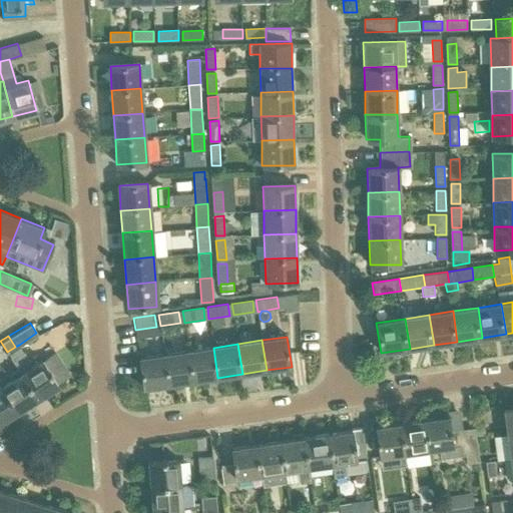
[(7,352),(18,370),(20,372),(36,398),(57,385),(56,384),(69,375),(56,354),(43,362),(40,359),(31,365),(19,345),(15,347),(7,352)]
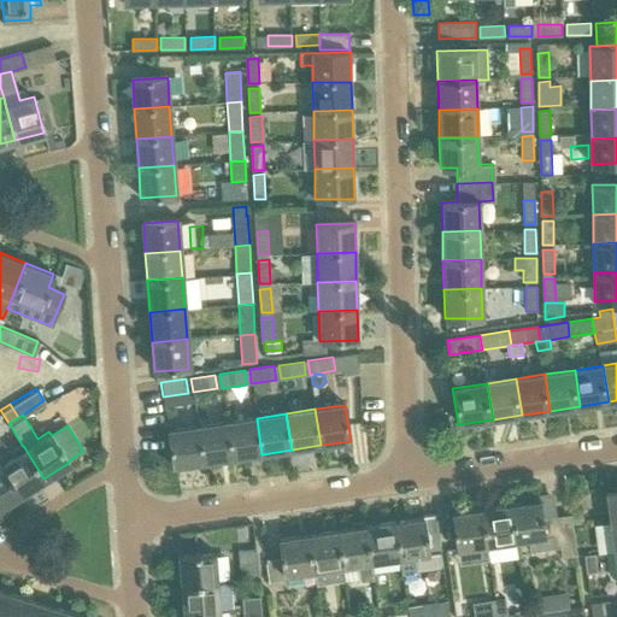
[(262,454),(257,418),(227,423),(233,458),(262,454)]
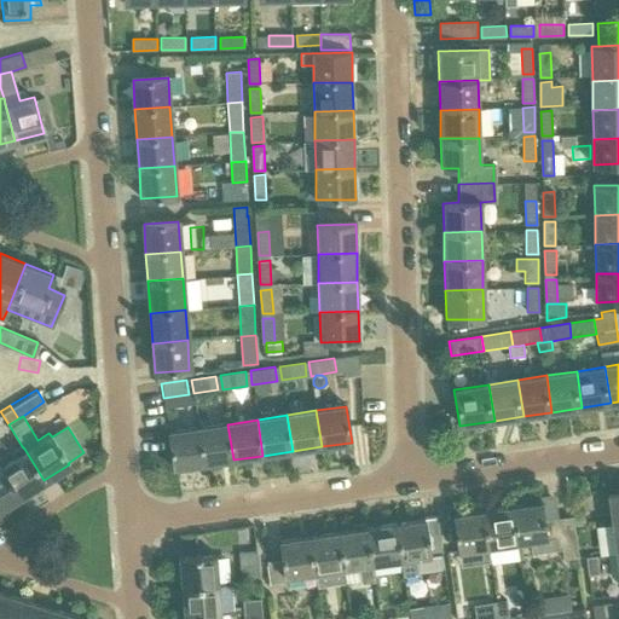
[(227,424),(198,428),(204,464),(233,460),(227,424)]
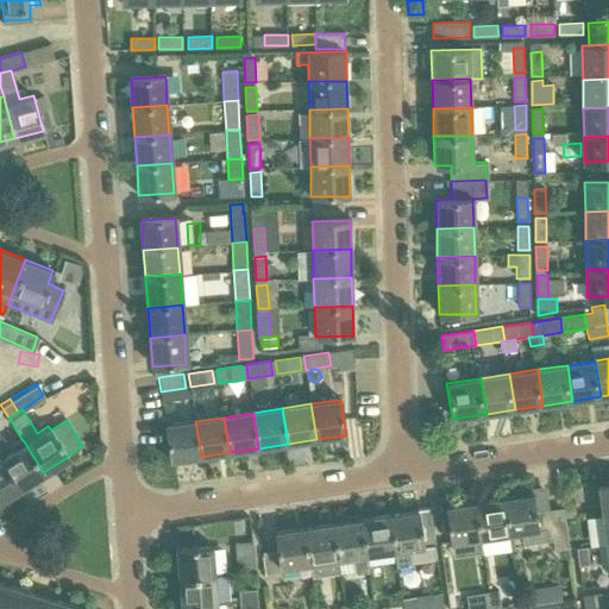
[(201,457),(195,421),(165,426),(171,462),(201,457)]
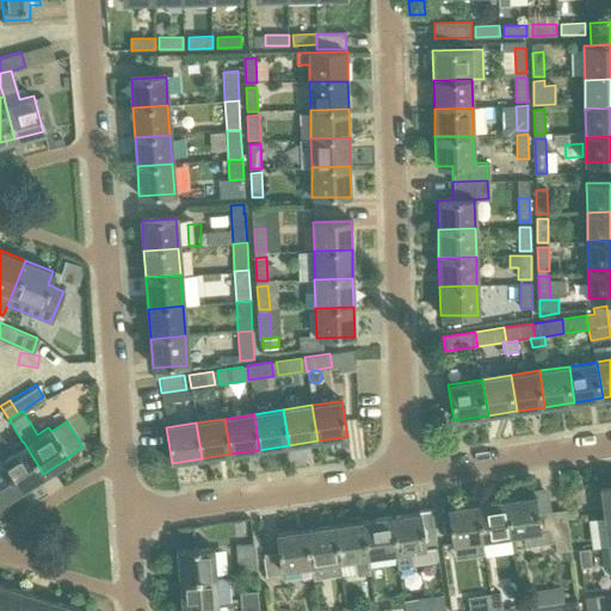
[(13,449),(0,457),(0,458),(19,489),(43,474),(24,443),(22,440),(12,446),(13,449)]
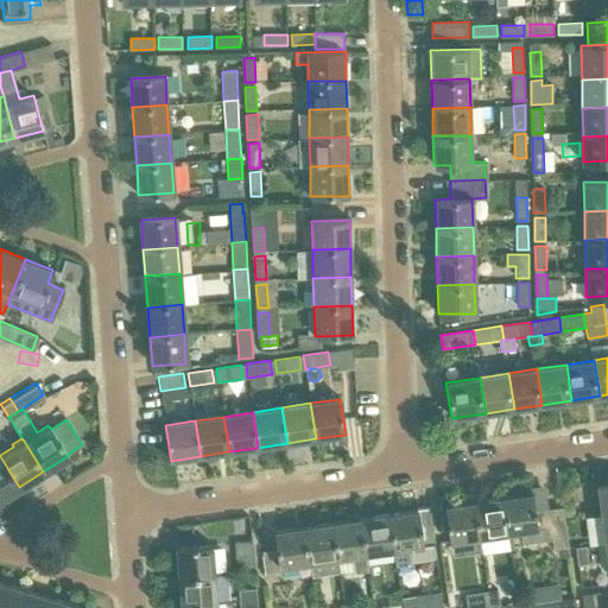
[(0,498),(19,487),(0,456),(0,498)]
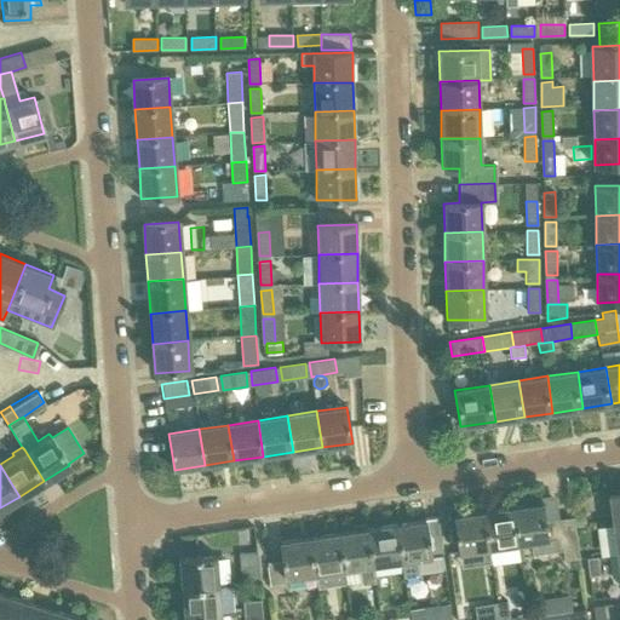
[(619,491),(608,493),(612,524),(619,523),(619,491)]
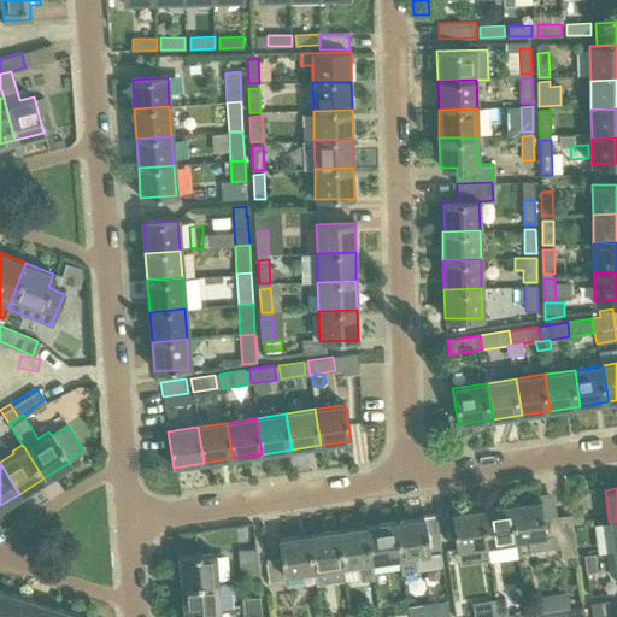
[(559,547),(559,545),(556,516),(541,518),(538,499),(529,501),(509,504),(515,542),(529,540),(530,550),(530,551),(559,547)]
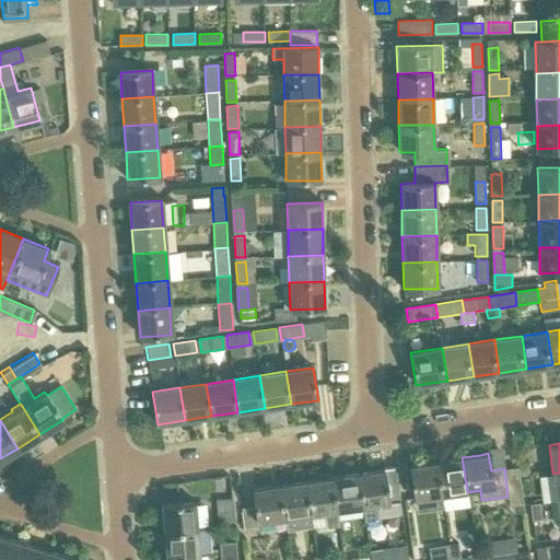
[(436,461),(441,496),(467,492),(462,457),(436,461)]
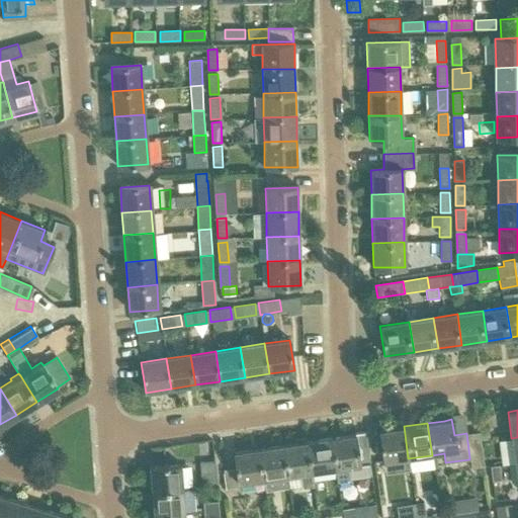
[(383,462),(408,458),(404,426),(378,430),(383,462)]
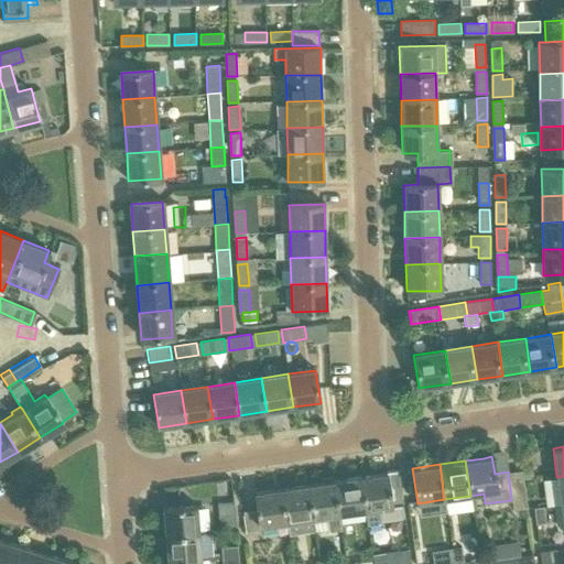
[(532,467),(523,468),(525,479),(533,478),(532,467)]
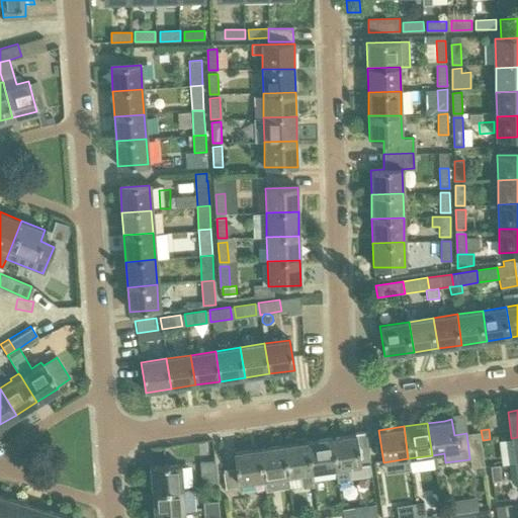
[(478,432),(466,433),(469,457),(482,456),(480,442),(478,432)]
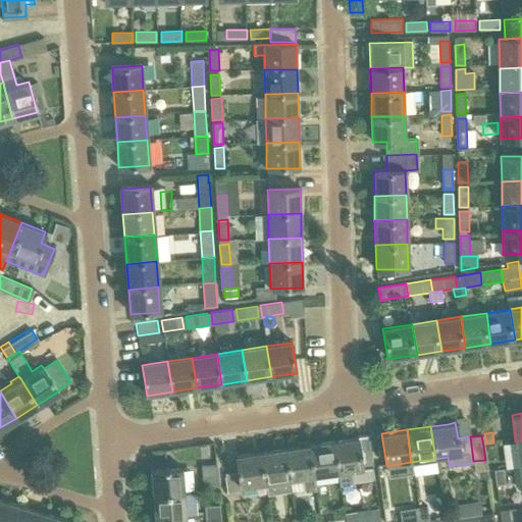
[(358,436),(333,440),(338,473),(341,484),(351,483),(350,471),(363,469),(358,436)]
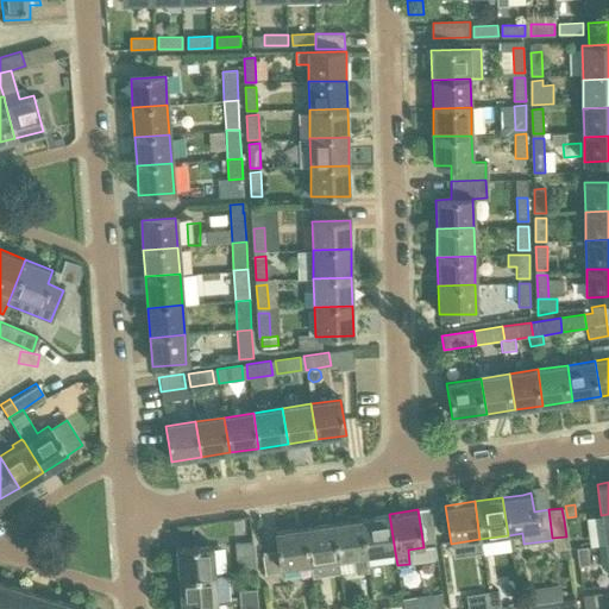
[(395,552),(389,514),(360,518),(366,557),(395,552)]
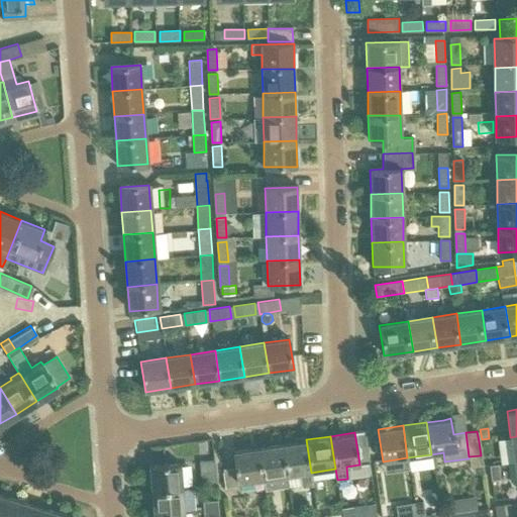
[(311,473),(306,439),(282,443),(287,476),(301,474),(302,487),(312,485),(311,473)]
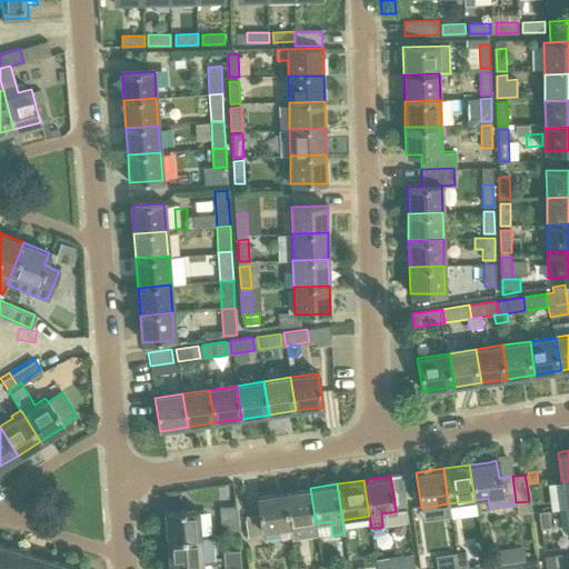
[(283,492),(288,528),(316,523),(310,488),(283,492)]
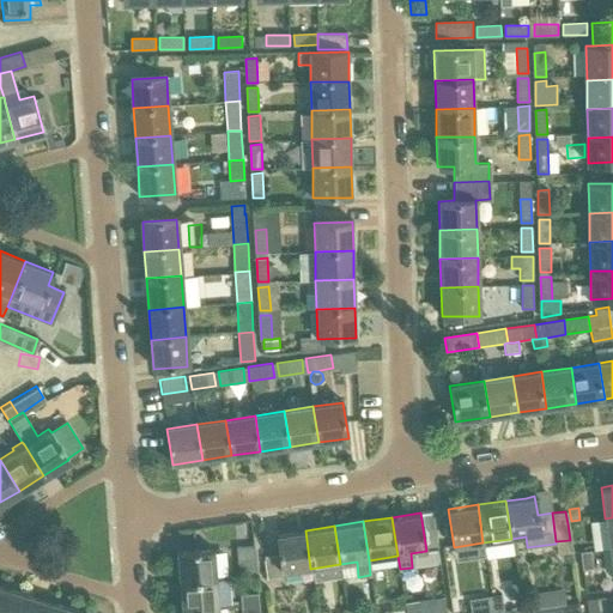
[(310,569),(305,530),(275,535),(281,574),(310,569)]
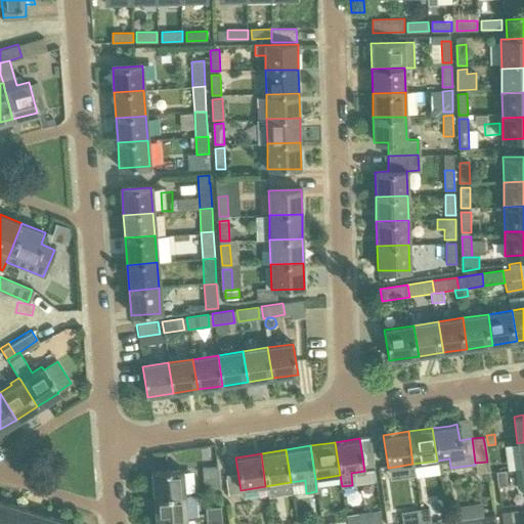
[(475,463),(475,465),(476,474),(488,472),(487,462),(475,463)]
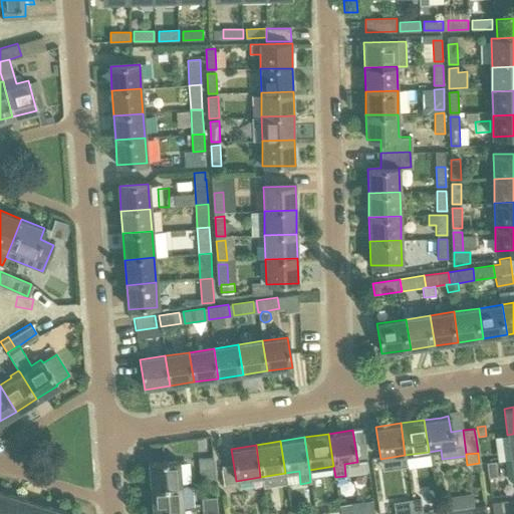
[(214,467),(213,458),(198,459),(199,469),(214,467)]
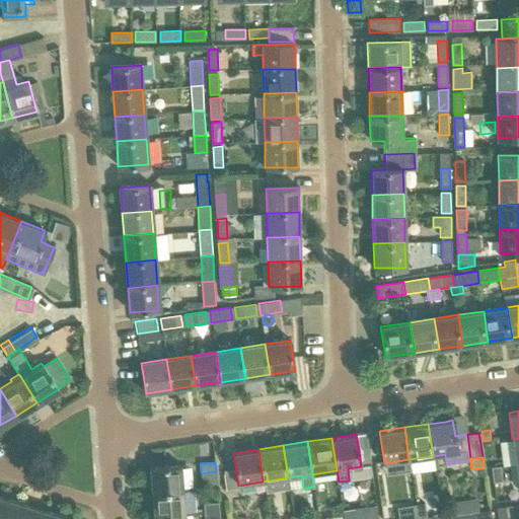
[(149,467),(151,493),(181,491),(179,465),(149,467)]
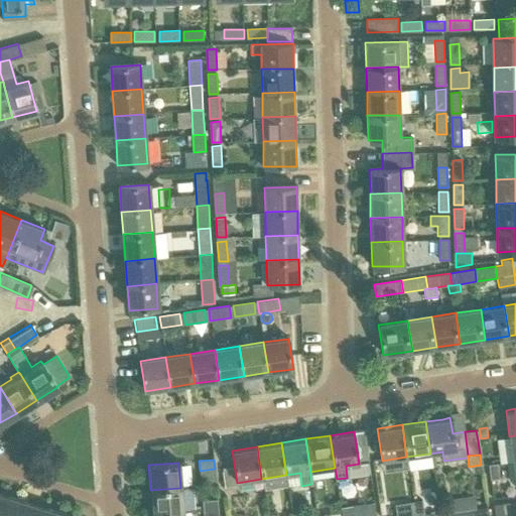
[(489,465),(491,480),(500,478),(498,464),(489,465)]
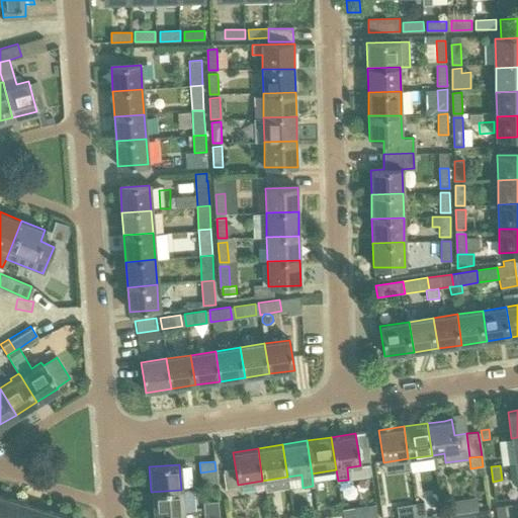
[(181,490),(151,492),(153,516),(182,513),(181,490)]
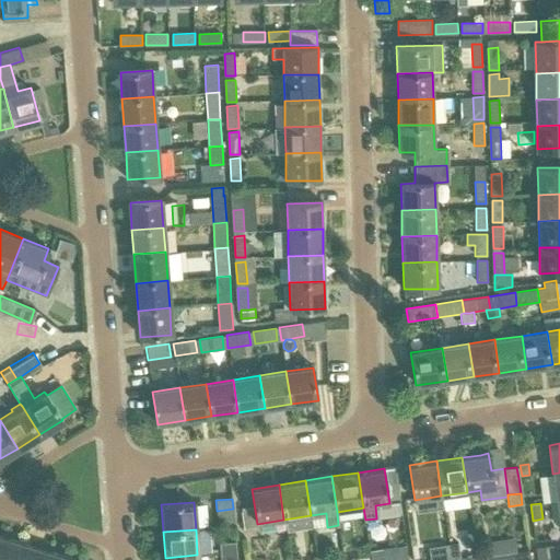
[(0,534),(0,559),(18,559),(23,541),(0,534)]
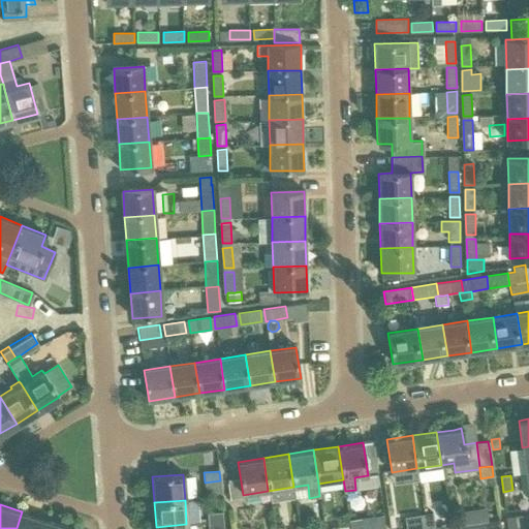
[(17,528),(42,528),(45,520),(22,511),(17,528)]
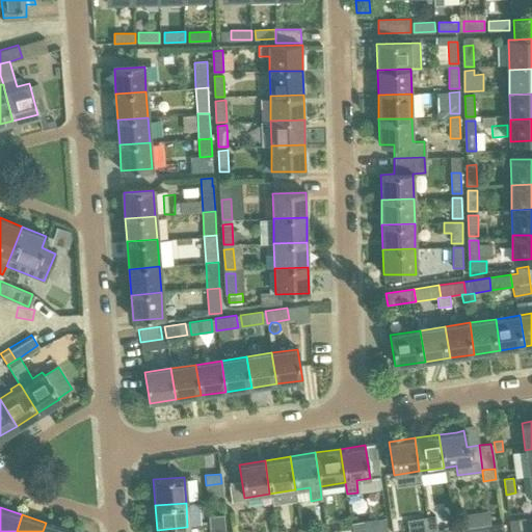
[(209,516),(210,525),(225,524),(224,514),(209,516)]
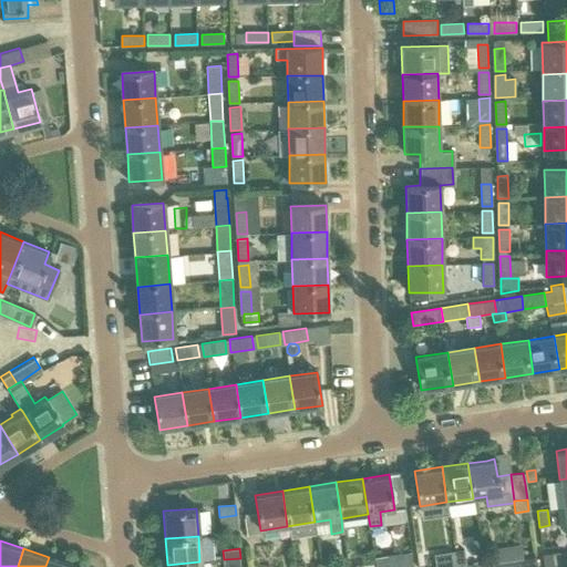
[(454,552),(456,566),(457,566),(467,566),(465,549),(454,552)]
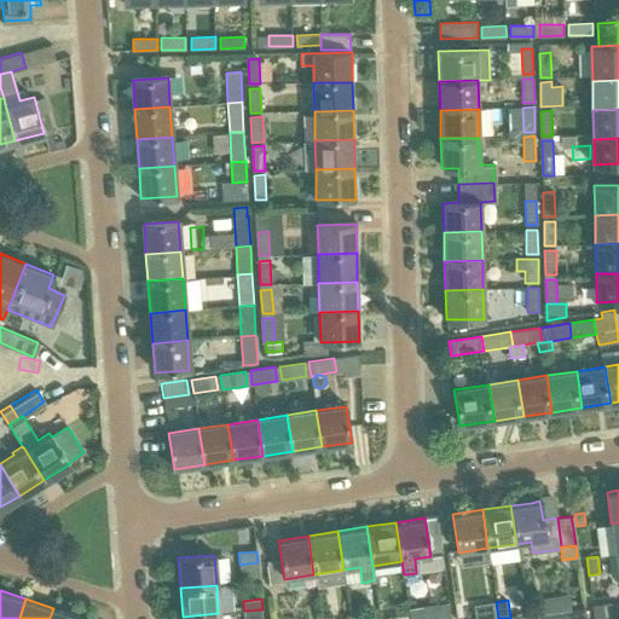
[(498,618),(496,602),(486,603),(487,618),(498,618)]
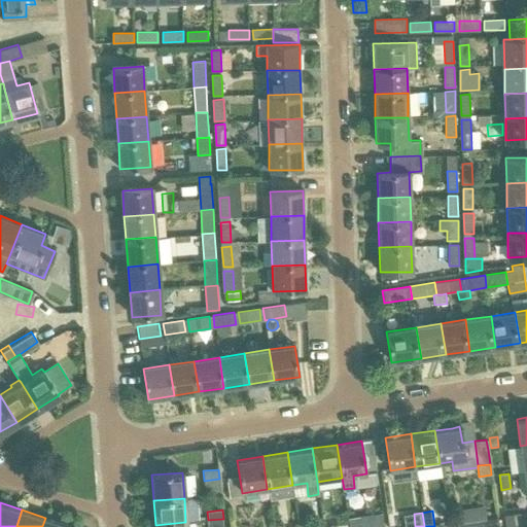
[(515,523),(514,515),(504,516),(505,525),(515,523)]
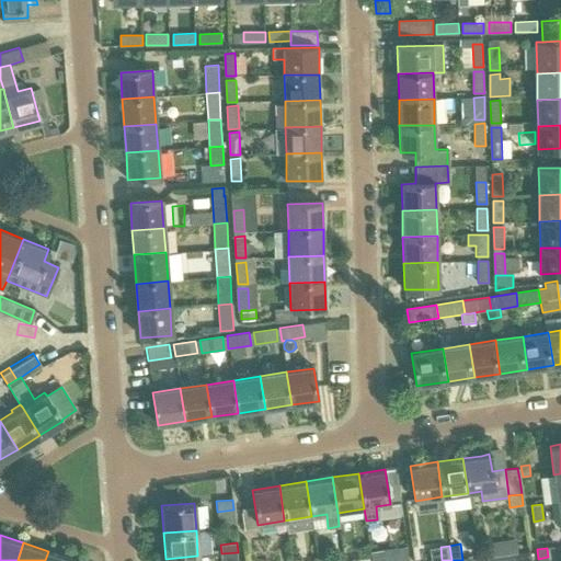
[(48,551),(45,560),(72,560),(72,559),(48,551)]
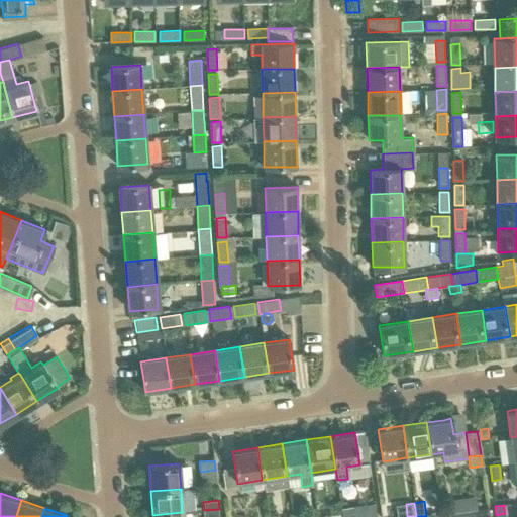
[(478,510),(452,513),(452,515),(452,516),(490,516),(489,508),(478,510)]
